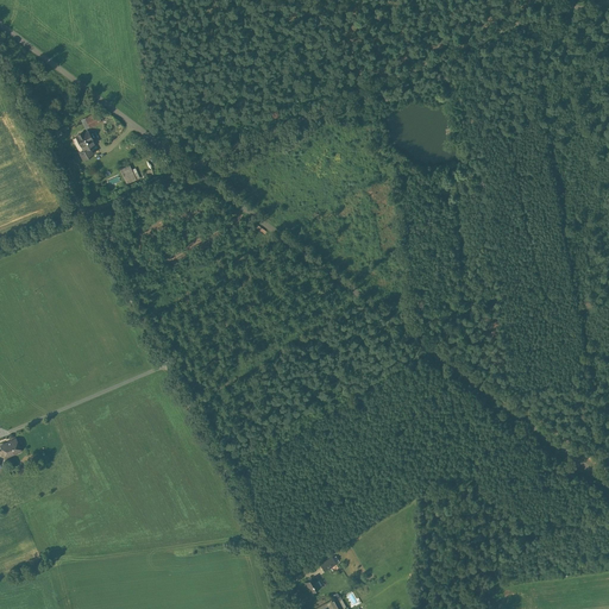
[(96,112),(85,118),(89,127),(101,121),(96,112)]
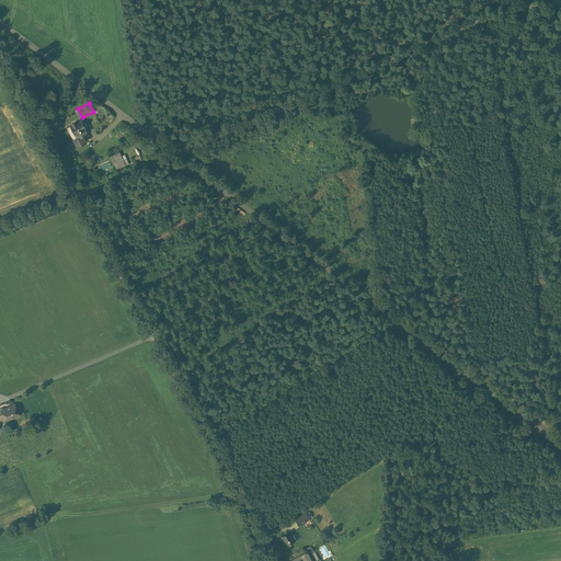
[(81,121),(76,124),(75,123),(72,124),(72,125),(70,126),(75,135),(76,135),(78,138),(73,140),(77,147),(86,142),(82,136),(87,134),(84,129),(86,129),(81,121)]
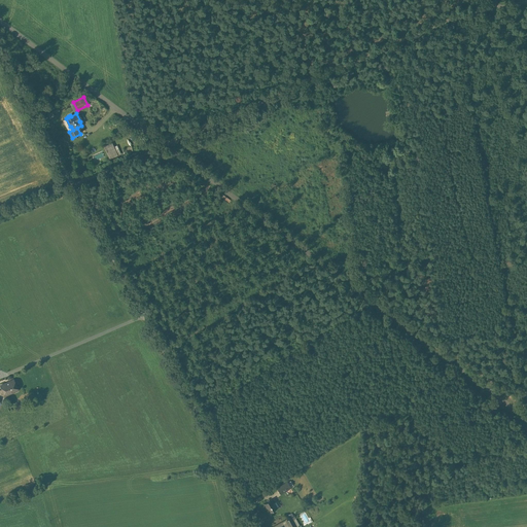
[(112,143),(104,147),(110,160),(118,156),(112,143)]
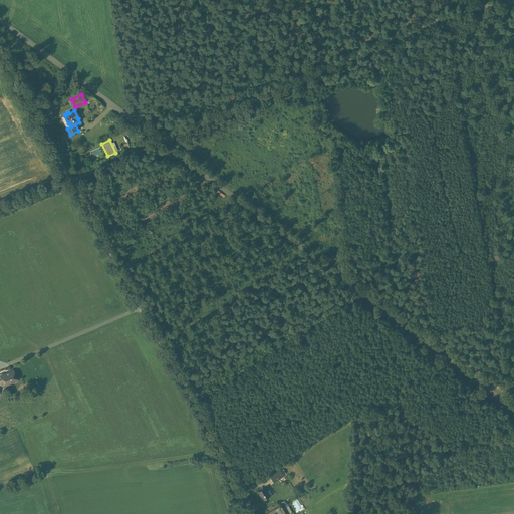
[(13,370),(0,375),(2,379),(5,386),(13,382),(12,380),(17,378),(13,370)]
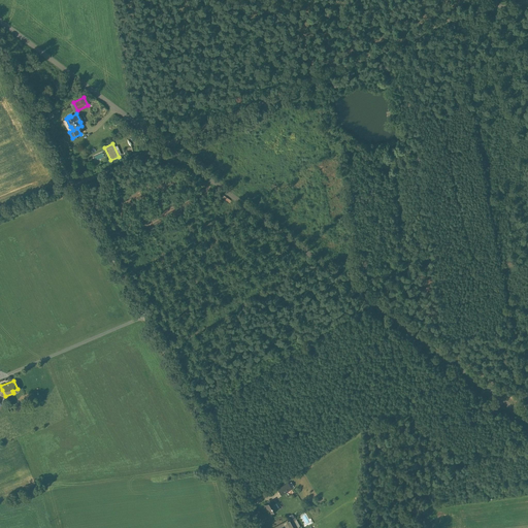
[(288,483),(277,489),(281,495),(291,488),(288,483)]
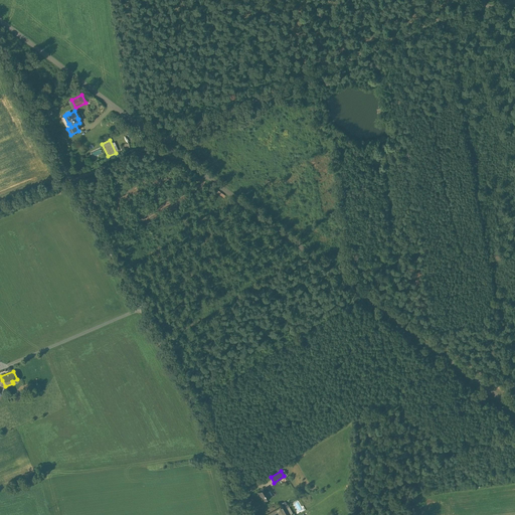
[(265,487),(258,492),(263,500),(271,496),(265,487)]
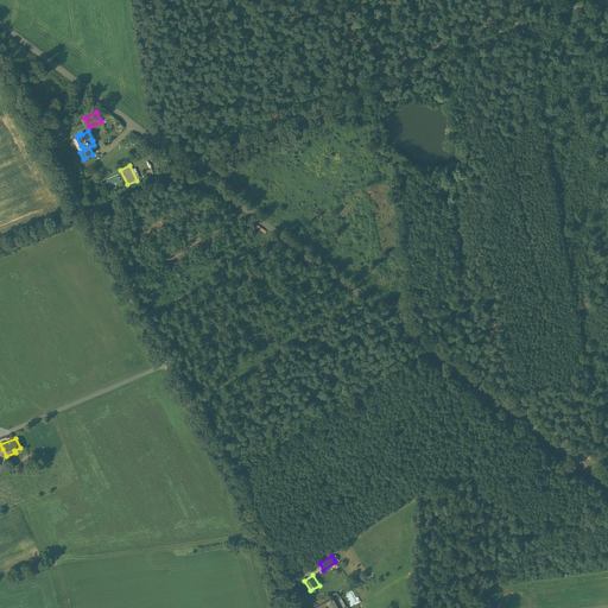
[(340,607),(341,607),(335,597),(330,600),(334,607),(340,607)]
